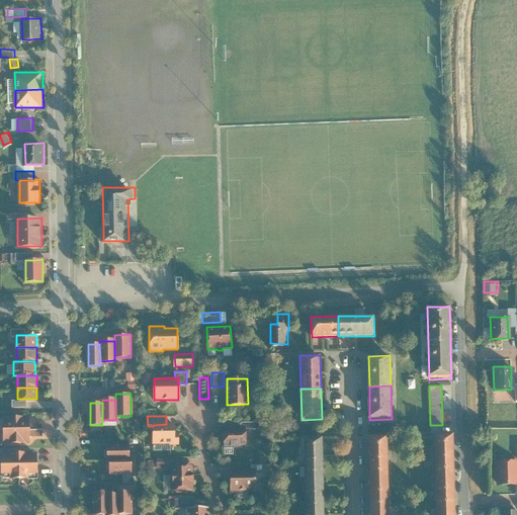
[(30,417),(4,418),(5,430),(30,429),(30,417)]
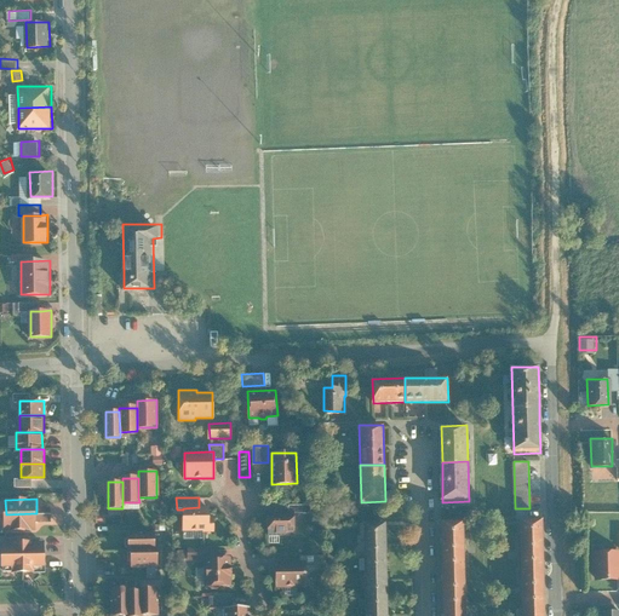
[(199,507),(183,508),(183,510),(183,531),(204,530),(204,531),(213,531),(213,518),(208,518),(208,507),(199,507)]
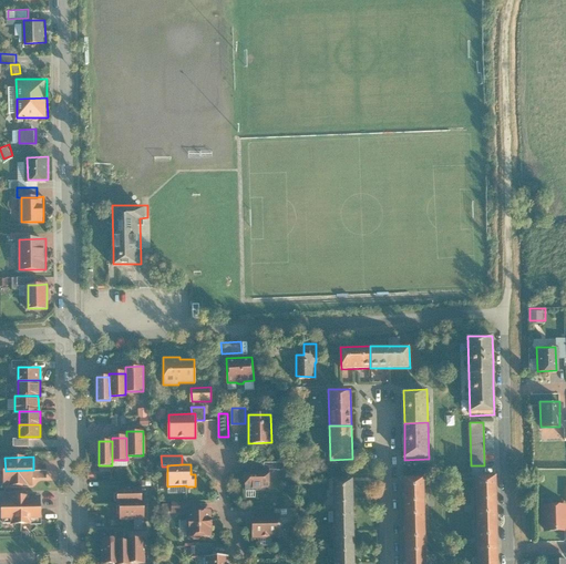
[(265,469),(245,469),(246,490),(269,490),(269,470),(269,469),(265,469)]
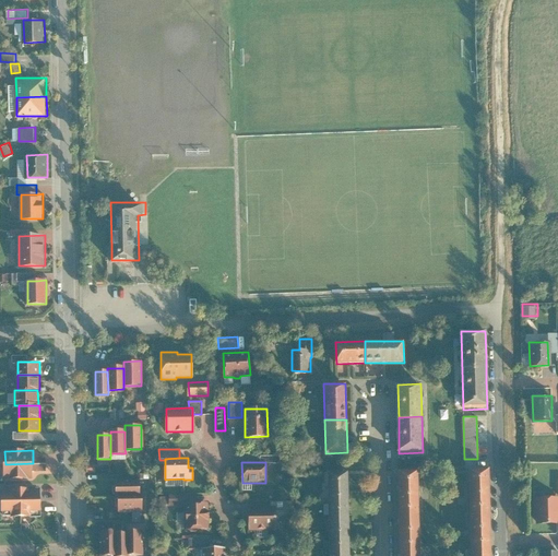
[(33,477),(33,463),(6,464),(6,477),(33,477)]
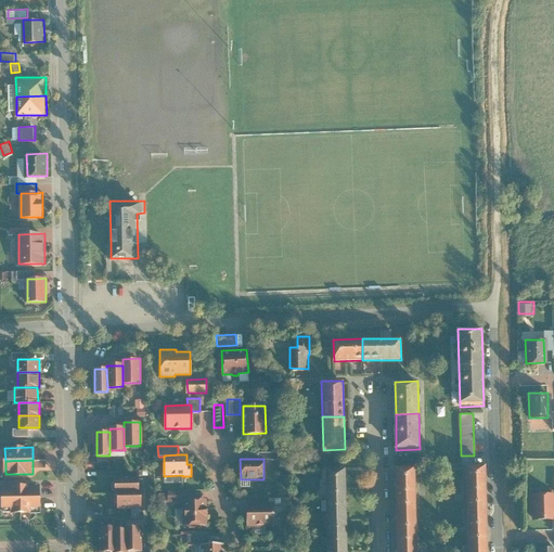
[(486,484),(485,464),(467,465),(468,551),(487,551),(487,546),(486,509),(486,484)]
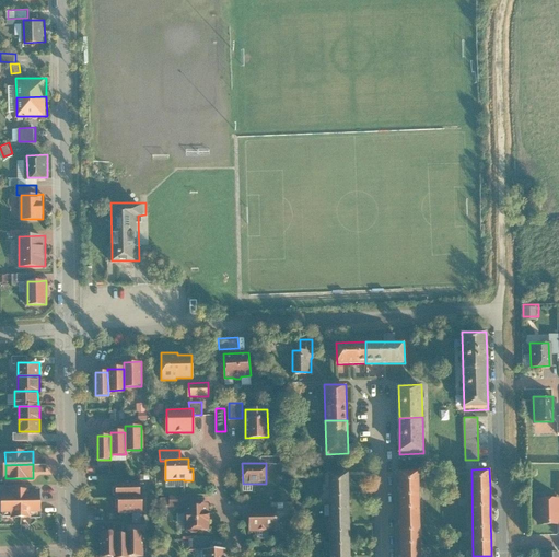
[(399,471),(400,502),(418,501),(418,471),(399,471)]
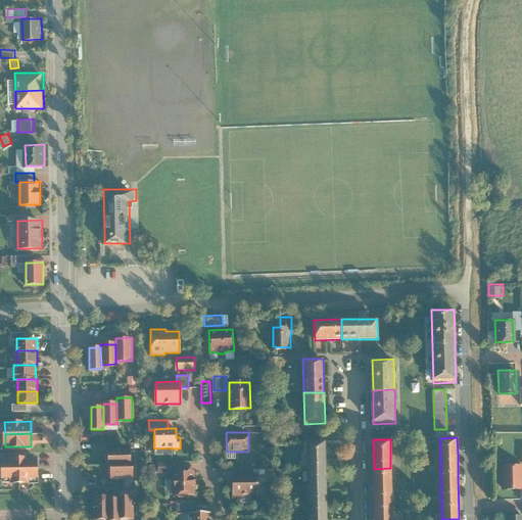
[(326,470),(325,441),(307,441),(309,470),(326,470)]
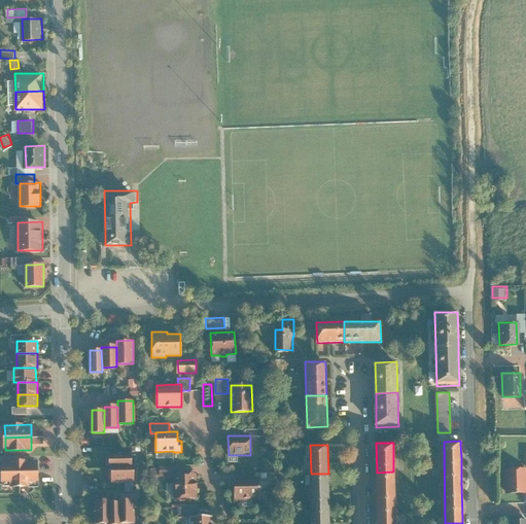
[(131,452),(109,452),(109,466),(111,466),(132,466),(131,452)]
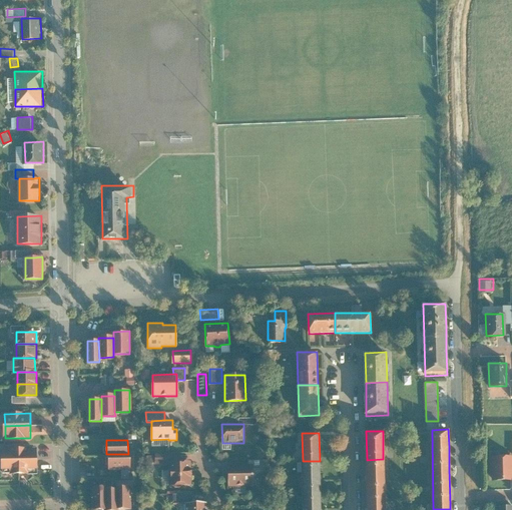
[(15,449),(3,449),(4,471),(37,470),(37,464),(37,449),(26,449),(15,449)]
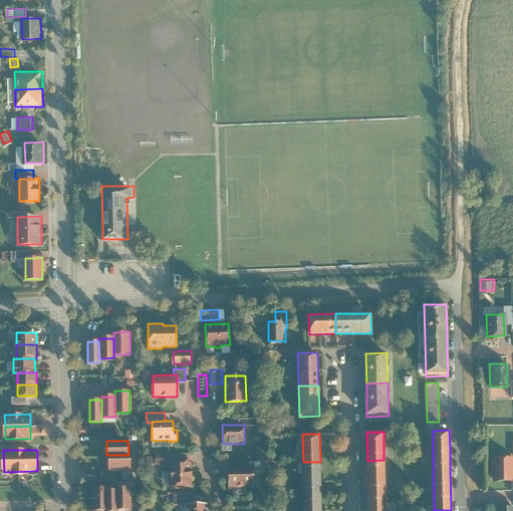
[(131,455),(129,455),(108,455),(108,471),(131,470),(131,455)]
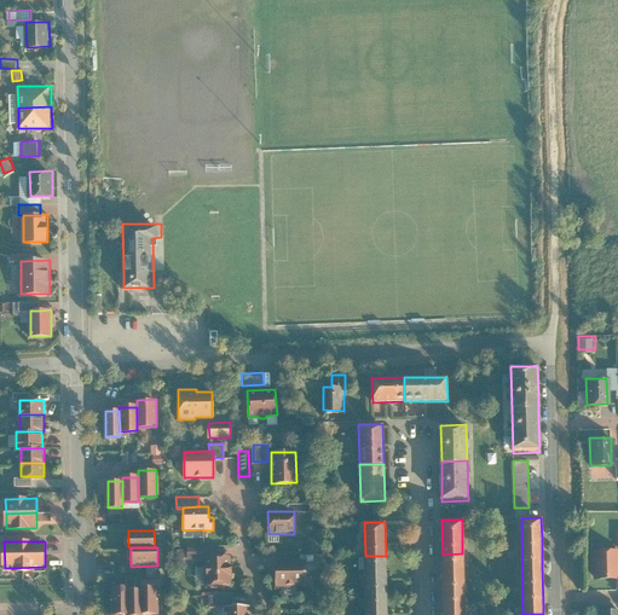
[(203,556),(211,556),(211,547),(188,547),(188,560),(204,560),(203,556)]
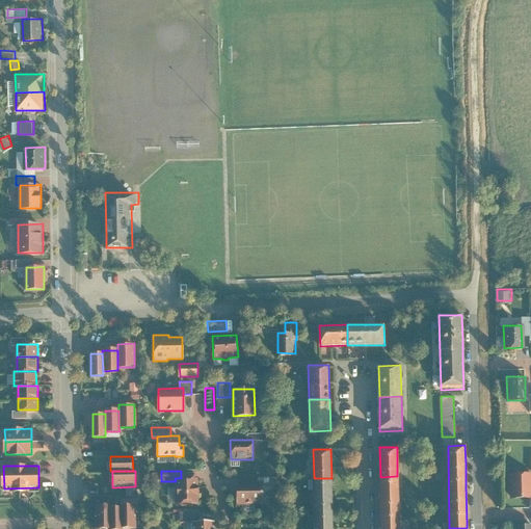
[(530,474),(509,474),(510,499),(530,499),(530,474)]
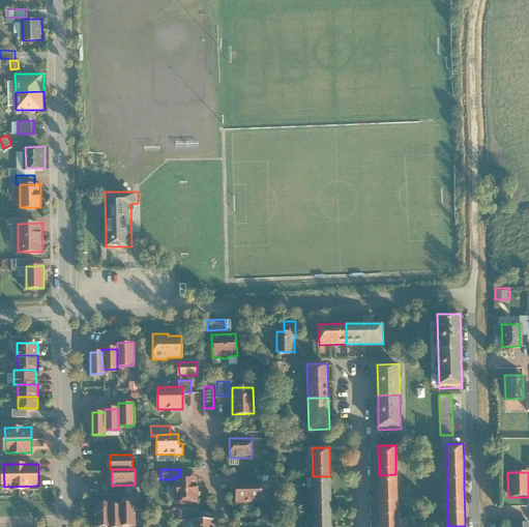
[(257,475),(257,481),(261,481),(261,485),(274,485),(274,474),(257,475)]
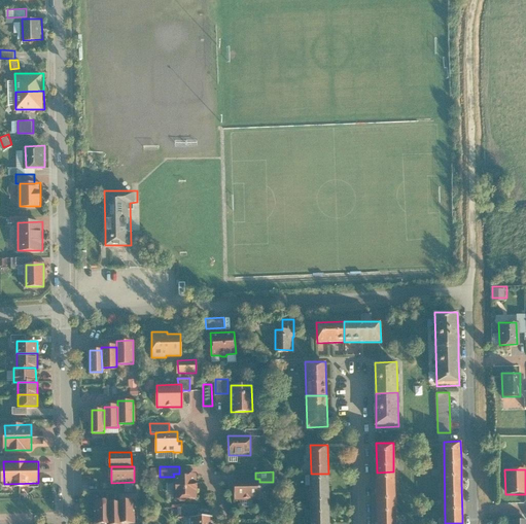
[(377,473),(377,502),(394,502),(393,472),(377,473)]
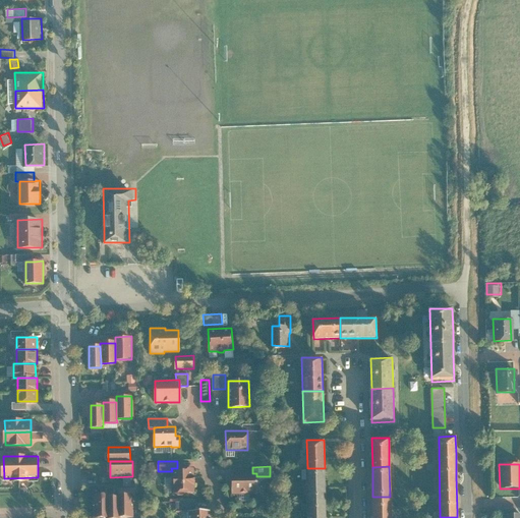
[(193,494),(192,467),(177,468),(171,468),(172,471),(172,494),(193,494)]
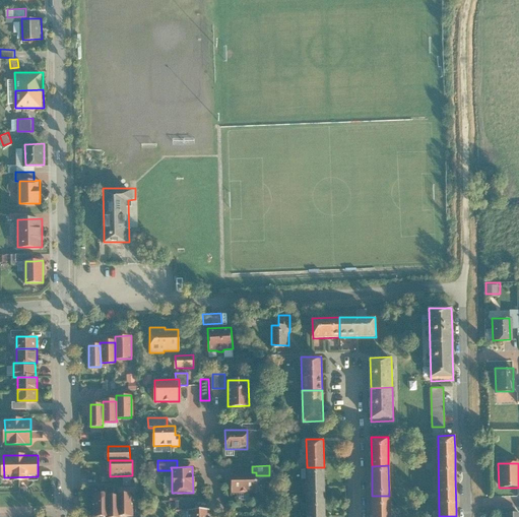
[(325,500),(324,467),(307,467),(308,500),(325,500)]
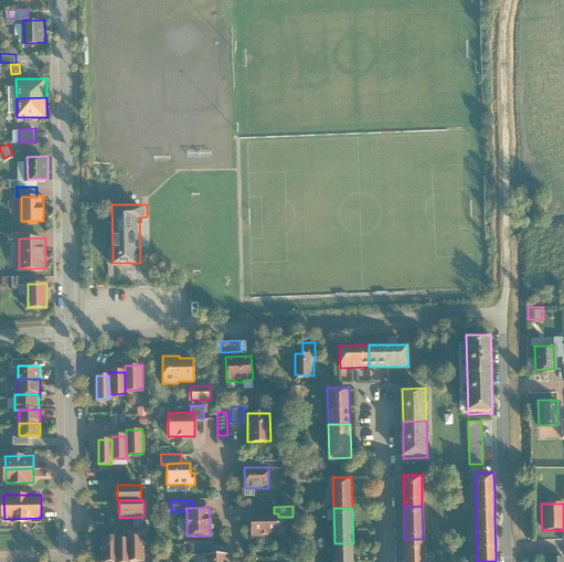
[(274,513),(252,515),(252,537),(278,536),(278,517),(278,513),(274,513)]
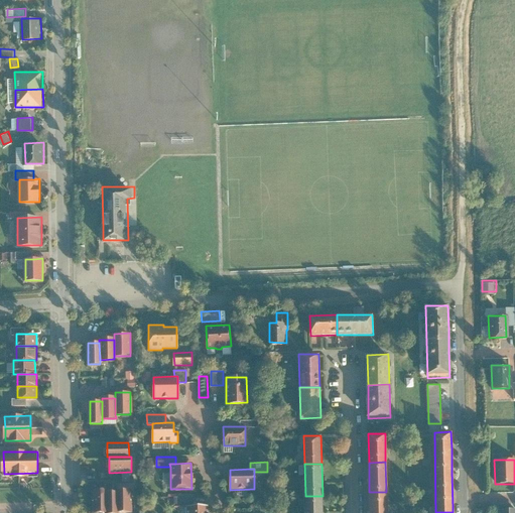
[(132,512),(131,490),(118,491),(118,493),(118,512),(132,512)]
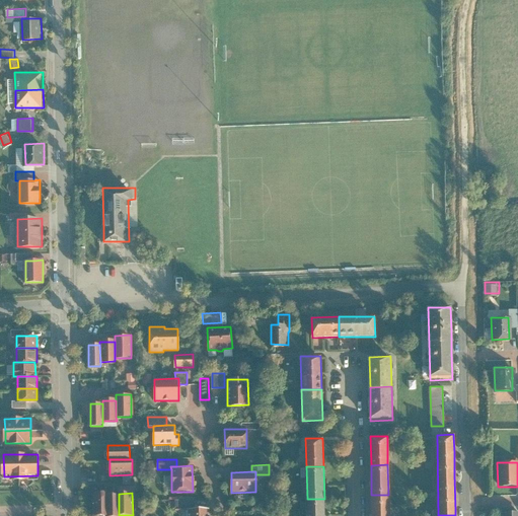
[(105,515),(106,496),(106,494),(92,494),(91,515),(105,515)]
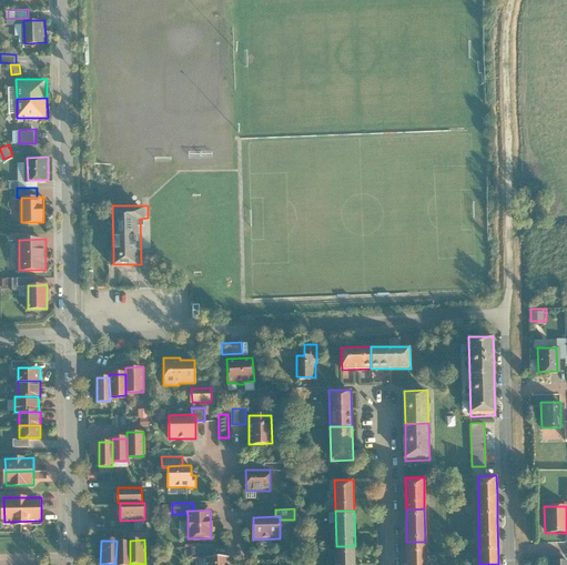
[(425,564),(425,542),(406,542),(406,564),(425,564)]
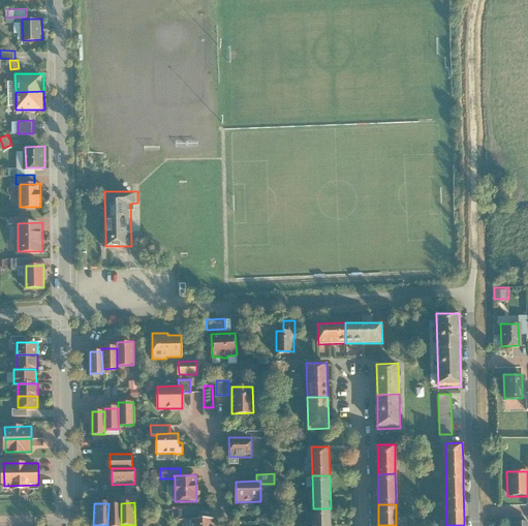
[(121,505),(109,505),(107,525),(121,525),(121,505)]
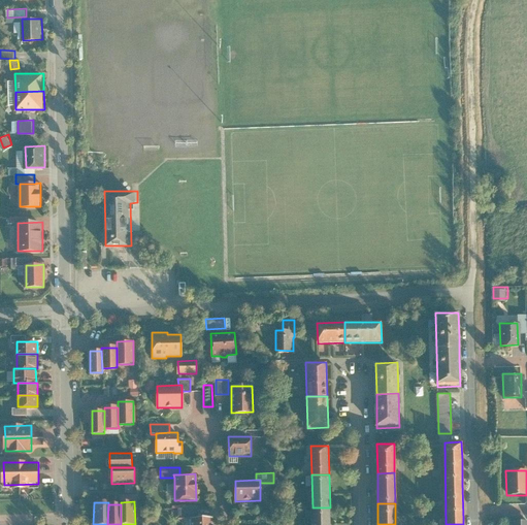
[(330,524),(330,507),(313,507),(313,524),(330,524)]
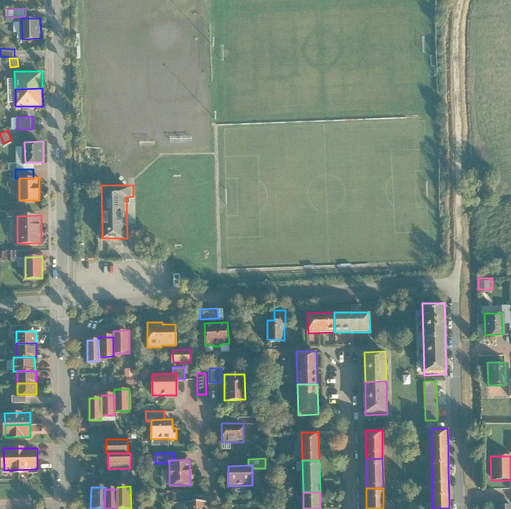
[(173,504),(185,503),(185,501),(192,501),(192,493),(172,493),(173,504)]
